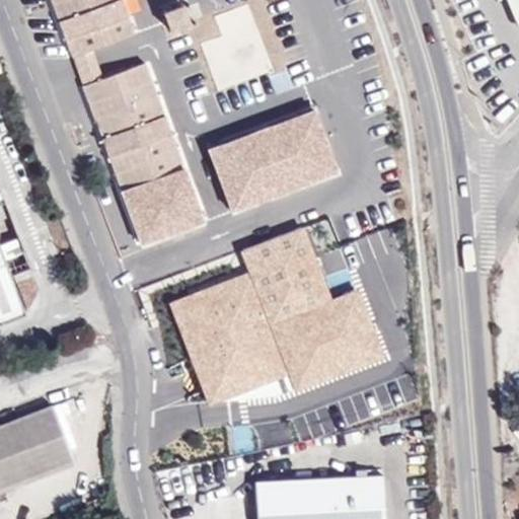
[(52,0),(72,56),(91,48),(134,32),(122,0),(52,0)]
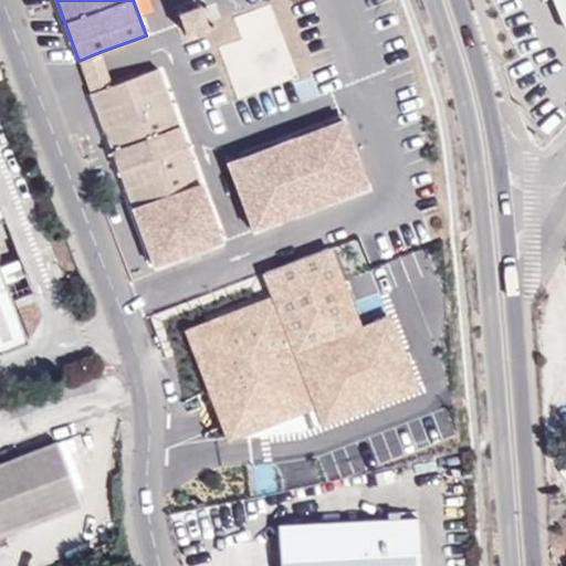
[(565,0),(556,0),(565,22),(565,0)]
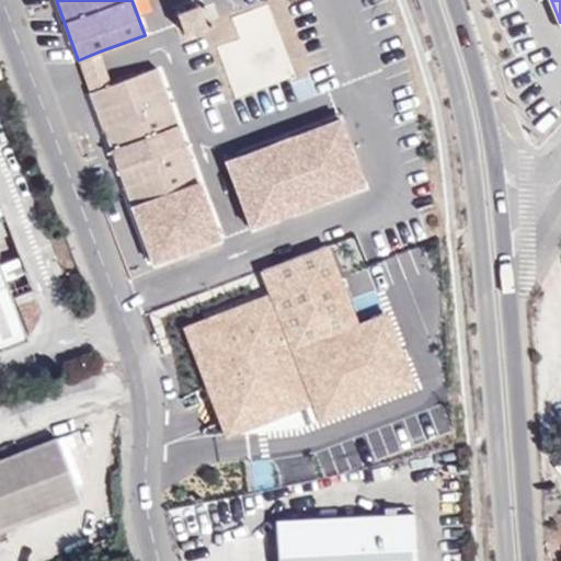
[(295,77),(268,3),(232,16),(240,38),(217,46),(236,99),(295,77)]
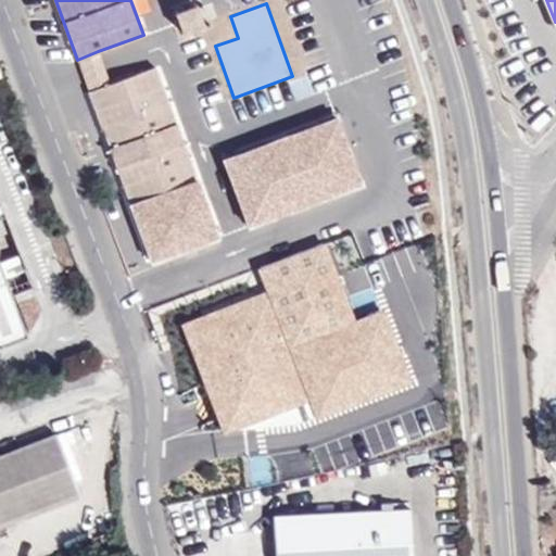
[(182,34),(203,26),(197,5),(175,13),(182,34)]
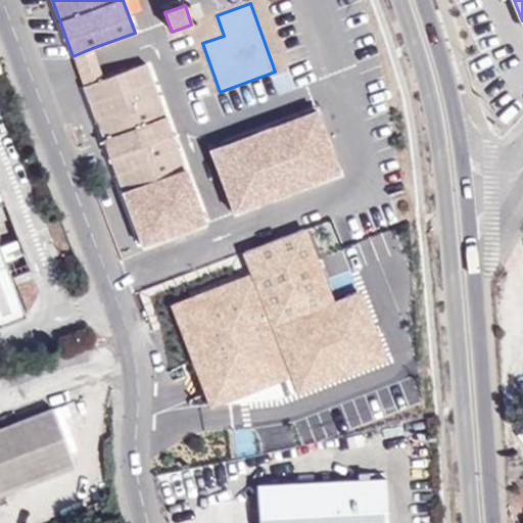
[(102,77),(92,48),(73,56),(84,87),(103,80),(102,77)]
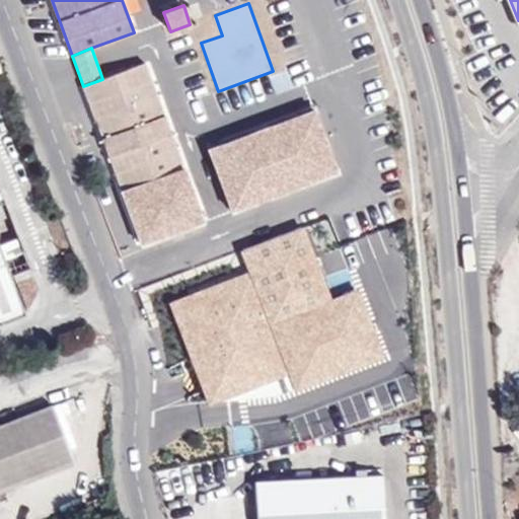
[(125,68),(101,76),(102,79),(83,86),(122,191),(184,166),(146,63),(126,70),(125,68)]
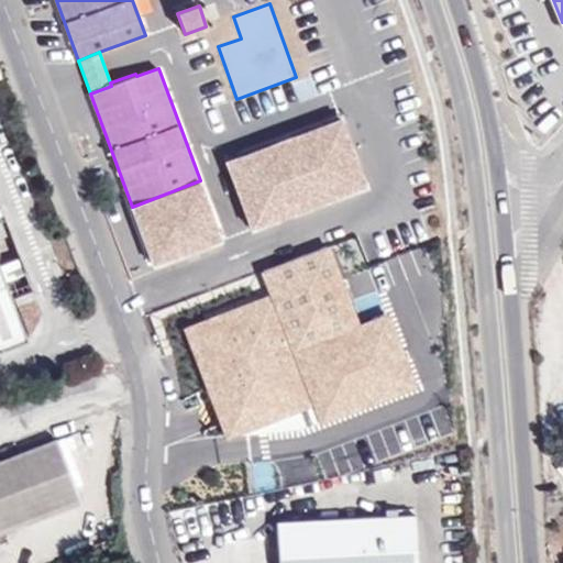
[(345,113),(228,158),(254,229),(372,188),(345,113)]
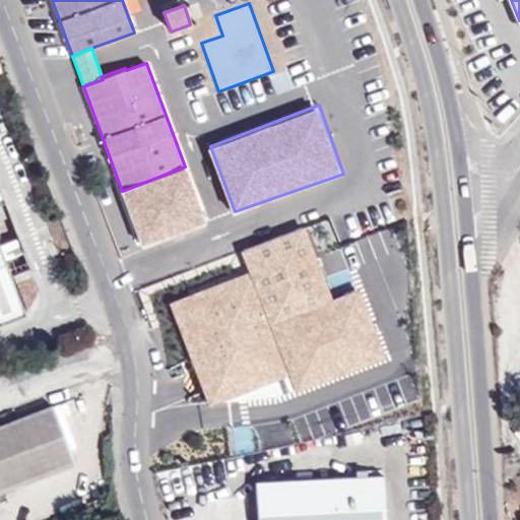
[(122,191),(144,246),(207,221),(185,167),(122,191)]
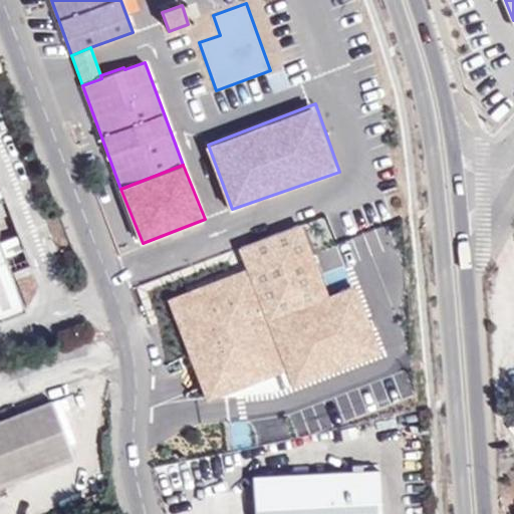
[(331,296),(302,221),(234,247),(244,272),(168,301),(207,403),(288,371),(294,386),(380,352),(355,287),(331,296)]
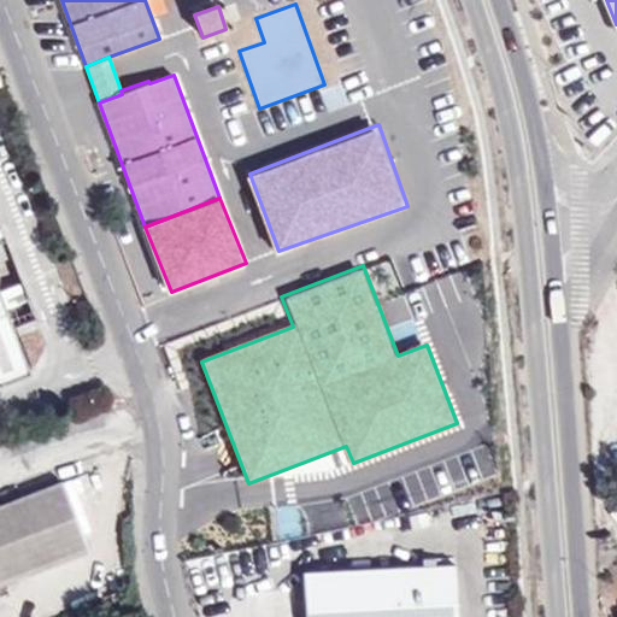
[(0,383),(31,372),(0,288),(0,383)]
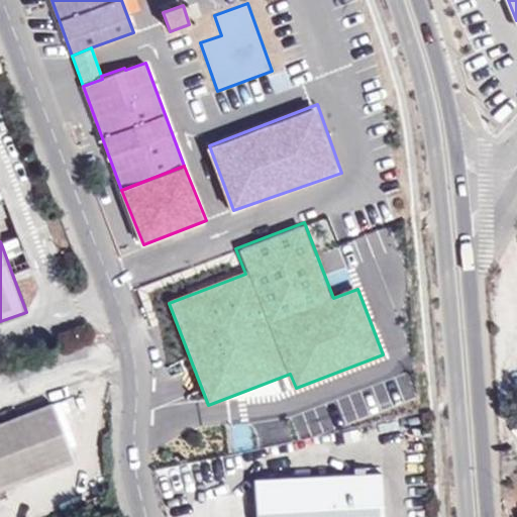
[(53,404),(0,423),(0,488),(74,459),(53,404)]
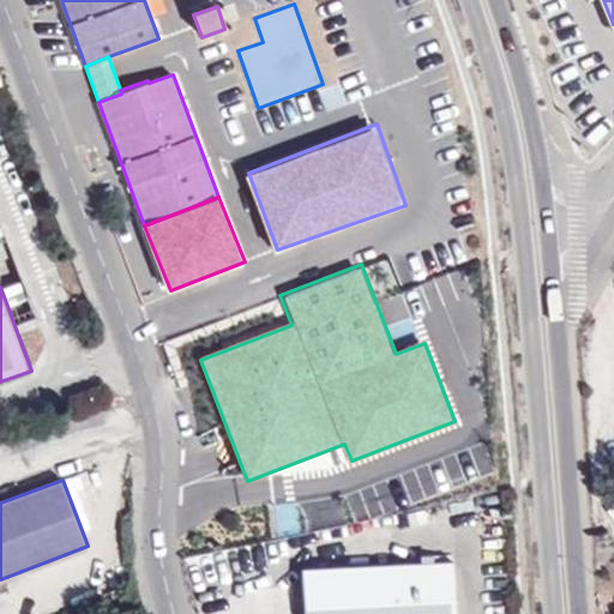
[(456,613),(453,563),(302,570),(304,613),(456,613)]
